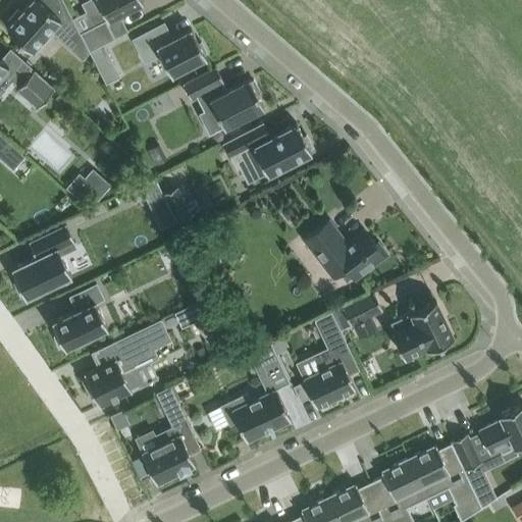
[(9,23),(6,27),(35,52),(55,30),(70,44),(81,33),(63,0),(43,0),(42,2),(40,0),(30,0),(19,11),(17,9),(6,20),(9,23)]
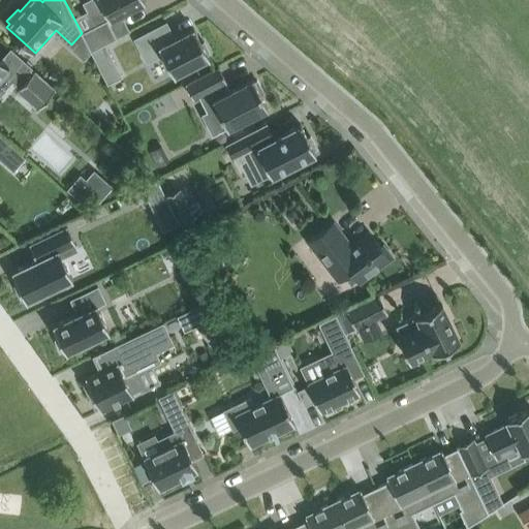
[(99,0),(105,10),(91,18),(95,25),(82,32),(91,51),(116,36),(107,21),(145,1),(144,0),(99,0)]
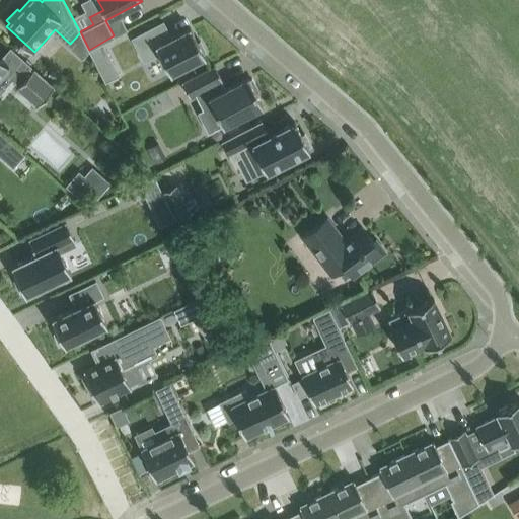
[(163,21),(132,38),(144,60),(159,52),(170,74),(205,56),(204,53),(206,52),(201,41),(198,42),(190,26),(171,36),(163,21)]
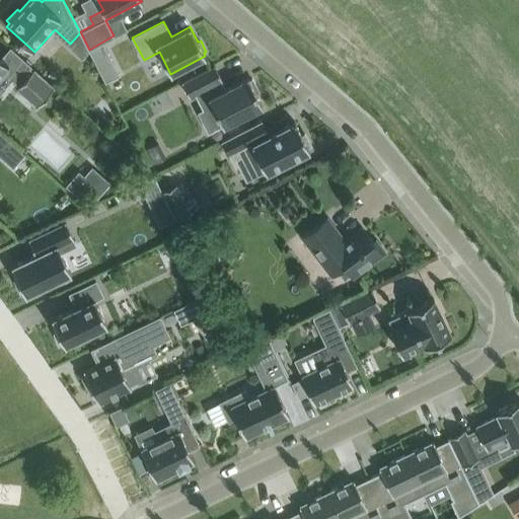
[(107,40),(89,50),(99,70),(118,61),(107,40)]
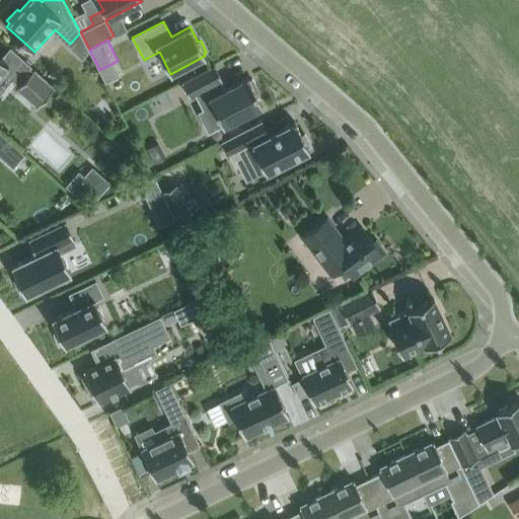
[(0,57),(0,56),(0,81),(5,86),(12,79),(18,84),(16,87),(36,105),(54,87),(33,69),(31,70),(29,68),(31,66),(9,46),(0,57)]
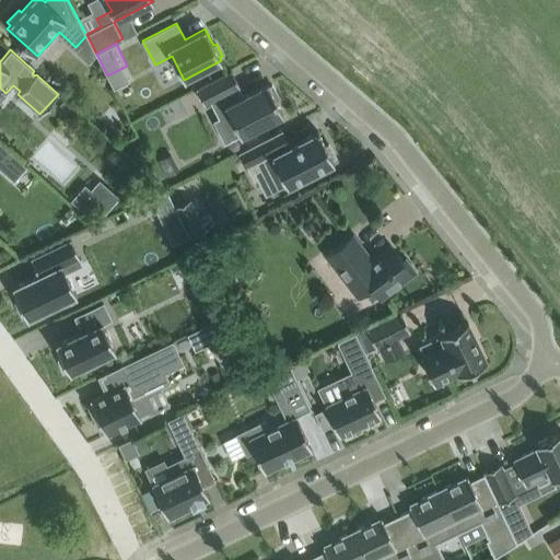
[(241,88),(232,70),(197,89),(206,105),(217,100),(225,116),(230,114),(241,136),(243,135),(245,138),(258,131),(257,128),(283,114),(276,100),(280,98),(272,84),(269,86),(268,83),(243,95),(240,88),(241,88)]
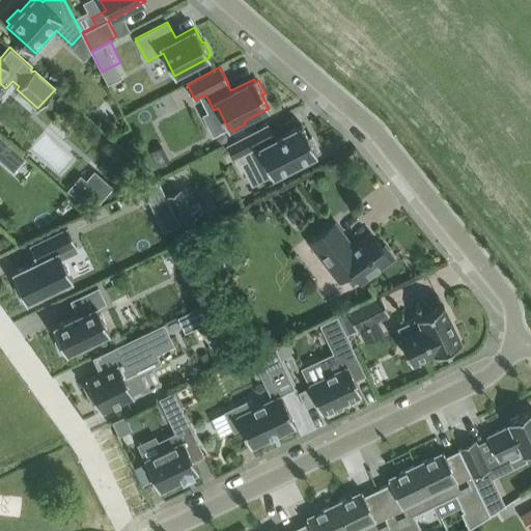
[(268,123),(226,144),(234,159),(235,159),(242,170),(259,161),(267,176),(272,173),(273,176),(317,154),(315,149),(318,148),(312,137),(309,138),(302,123),(275,138),(268,123)]
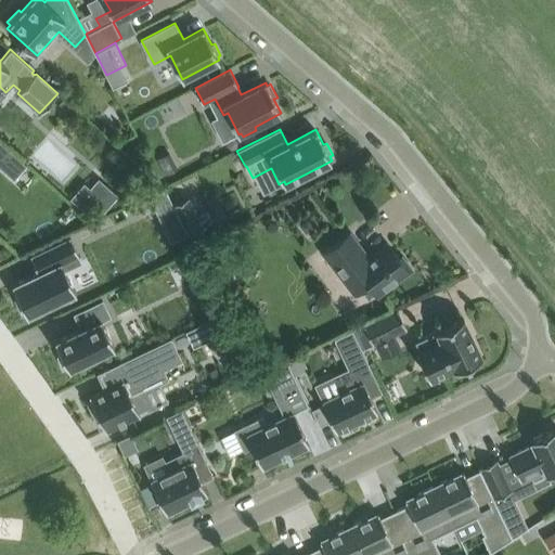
[(5,145),(0,151),(0,165),(14,178),(27,164),(5,145)]
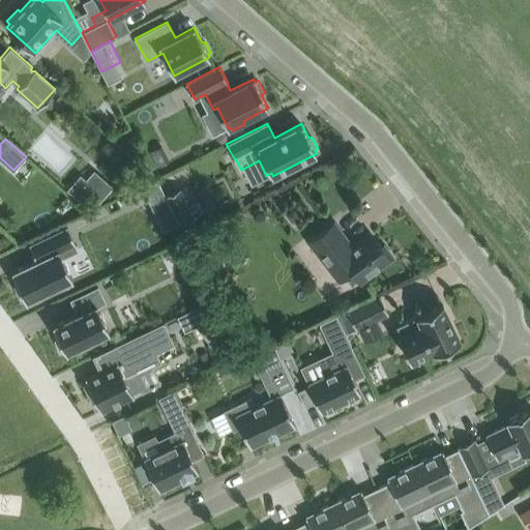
[(162,145),(149,151),(158,167),(170,160),(162,145)]
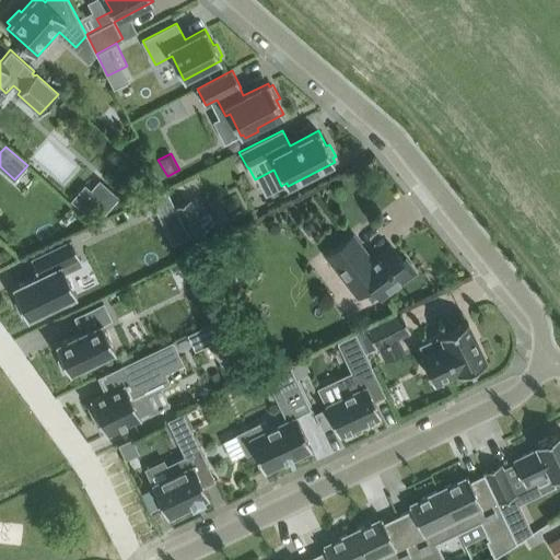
[(90,189),(77,206),(85,213),(94,205),(104,213),(118,197),(98,179),(90,189)]
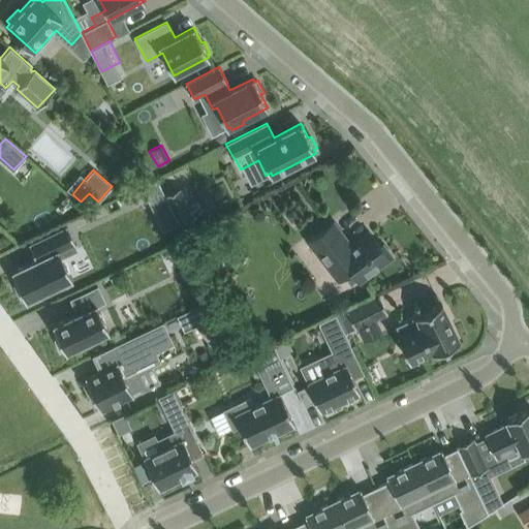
[(158,181),(144,188),(163,231),(179,224),(179,223),(165,195),(158,181)]
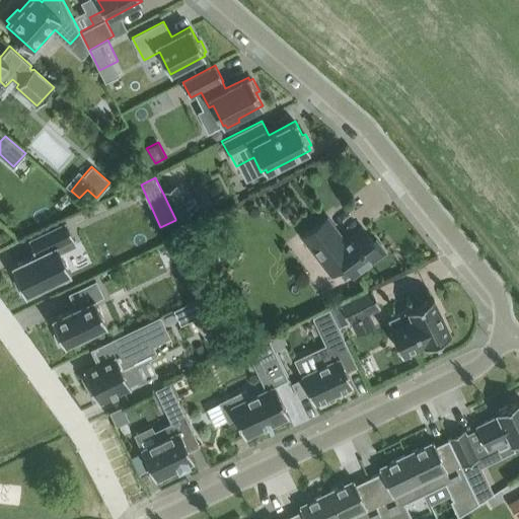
[(176,183),(162,191),(175,219),(190,212),(176,183)]
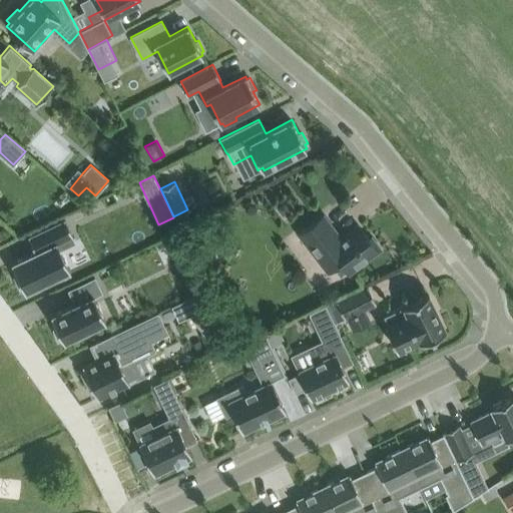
[(285,203),(276,208),(283,218),(291,212),(285,203)]
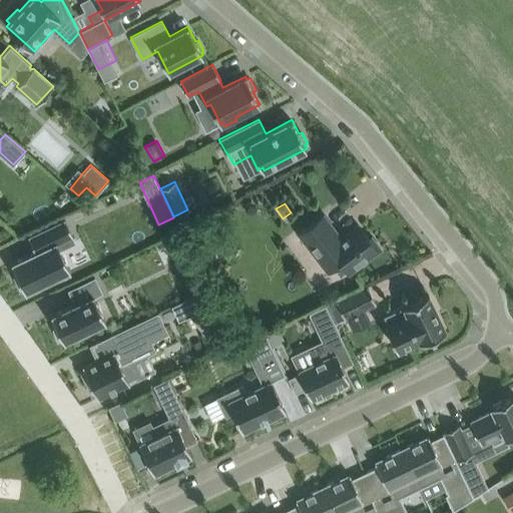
[(324,214),(298,234),(328,272),(340,263),(349,274),(381,248),(372,235),(369,237),(358,224),(341,237),(324,214)]
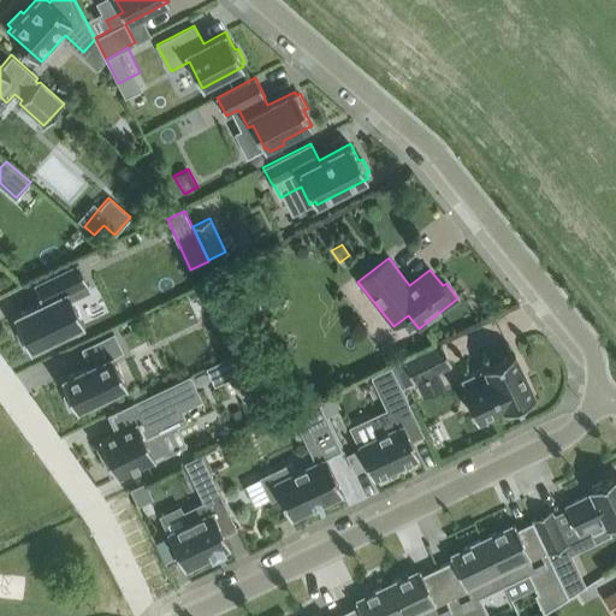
[(42,301),(13,315),(21,330),(17,332),(25,349),(29,347),(30,350),(35,348),(37,351),(54,343),(52,339),(84,324),(72,298),(89,291),(86,284),(88,283),(78,264),(35,285),(42,301)]
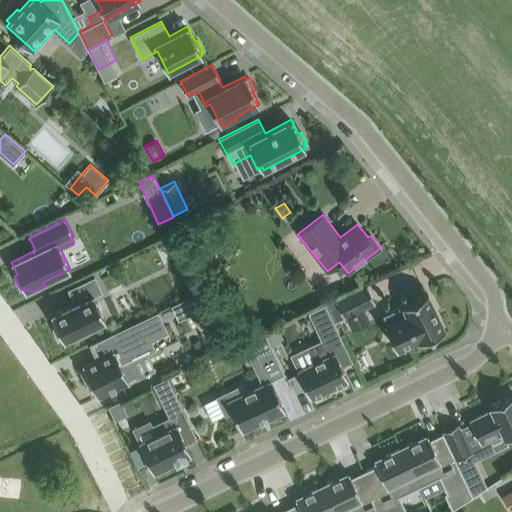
[(74,303),(50,315),(56,327),(52,329),(57,340),(61,338),(62,341),(73,335),(75,339),(88,333),(86,329),(104,320),(92,296),(100,292),(93,277),(67,290),(74,303)]
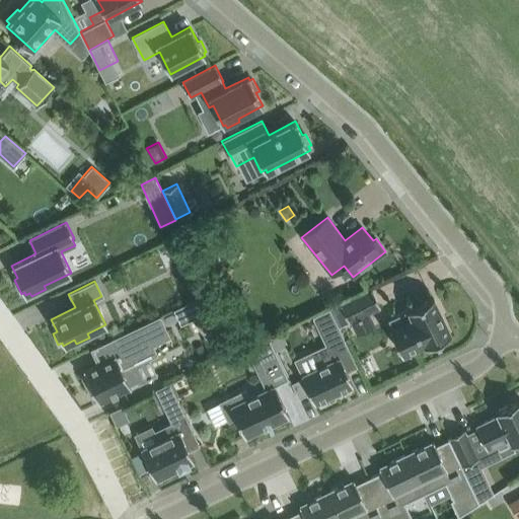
[(352,320),(357,331),(373,324),(367,312),(380,306),(371,288),(340,303),(349,321),(352,320)]
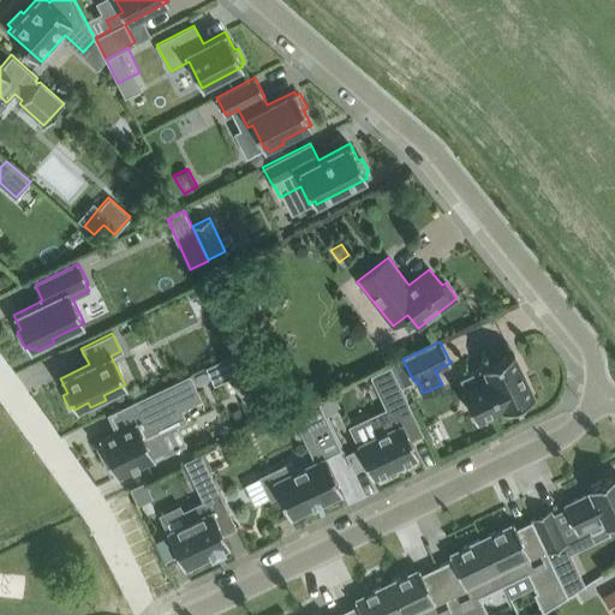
[(245,347),(207,366),(215,383),(236,372),(251,404),(268,396),(245,347)]
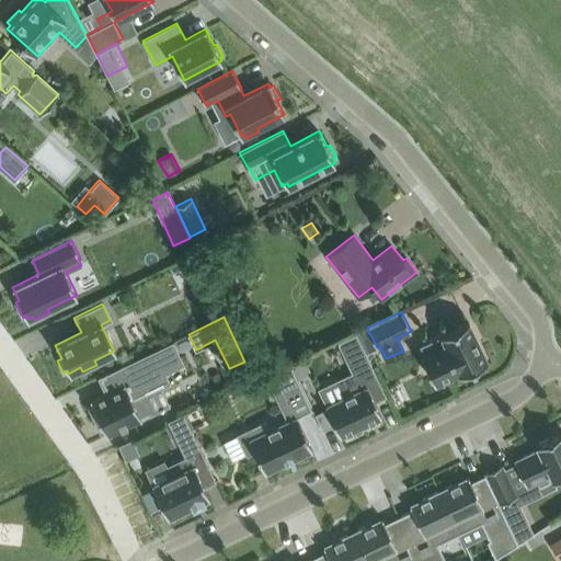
[(421,355),(434,381),(458,370),(459,373),(470,367),(471,370),(485,364),(483,361),(487,359),(468,320),(419,343),(424,353),(421,355)]
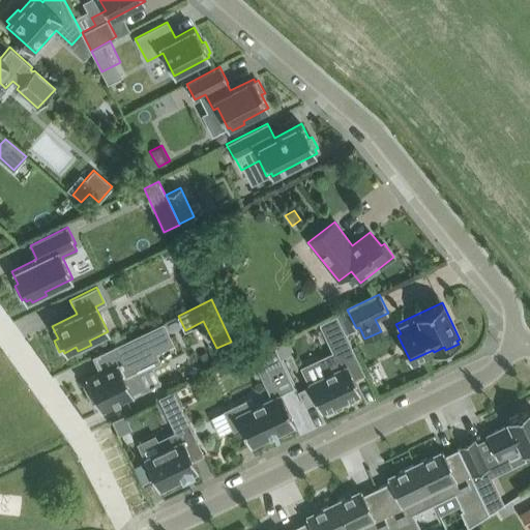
[(310,386),(297,391),(305,407),(317,402),(322,412),(361,393),(354,379),(364,374),(336,315),(319,323),(333,352),(319,358),(326,374),(307,383),(310,386)]
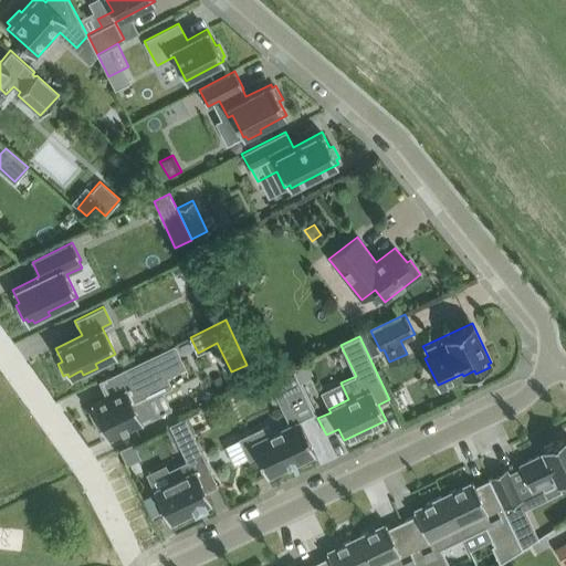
[(107,396),(91,404),(100,421),(95,423),(102,437),(106,435),(108,439),(157,415),(147,398),(171,386),(167,376),(185,367),(174,344),(100,380),(107,396)]
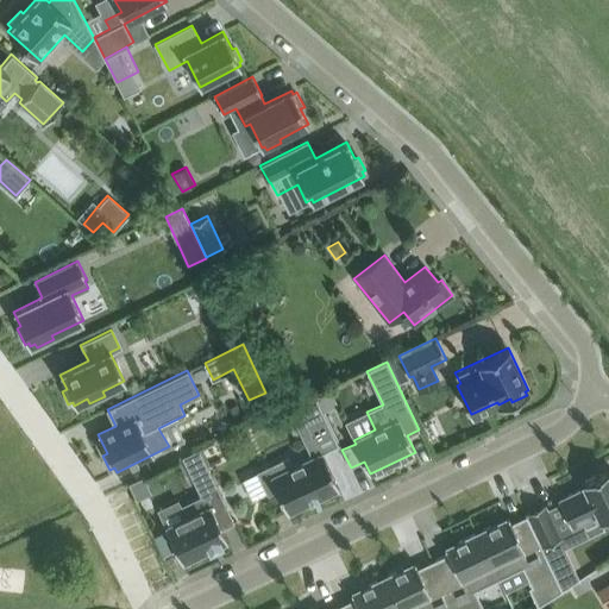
[(330,389),(316,396),(322,410),(337,403),(330,389)]
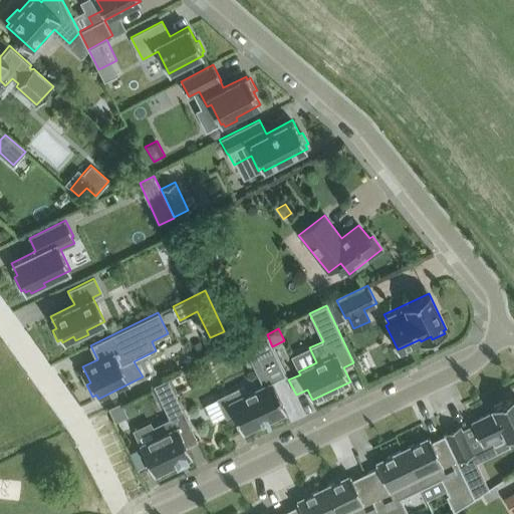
[(266,351),(258,355),(264,368),(280,361),(272,346),(267,334),(260,337),(266,351)]
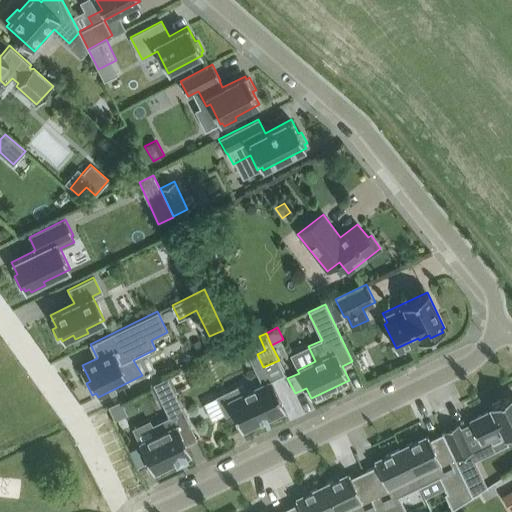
[(151,421),(133,429),(139,442),(154,473),(176,463),(187,458),(187,457),(192,455),(187,444),(197,439),(168,377),(167,377),(160,380),(153,383),(153,384),(169,417),(153,424),(151,421)]
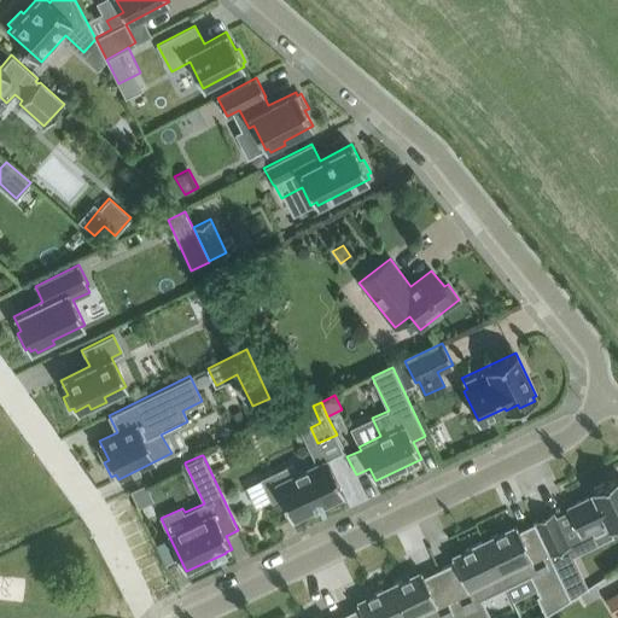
[(261,478),(245,485),(257,509),(272,501),(281,497),(292,520),(344,496),(326,458),(297,472),(292,462),(261,478)]
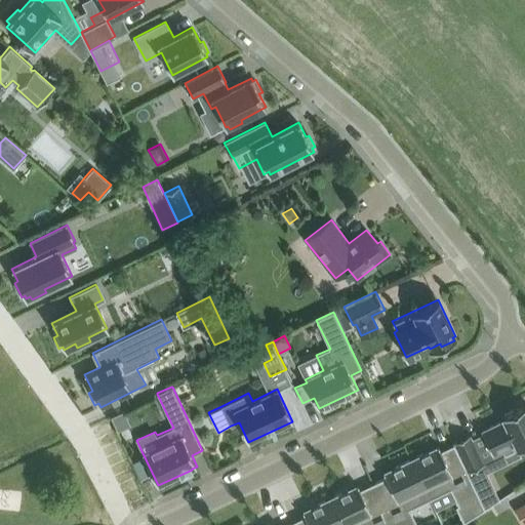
[(481,430),(492,454),(515,444),(517,449),(524,444),(524,404),(501,415),(503,419),(481,430)]
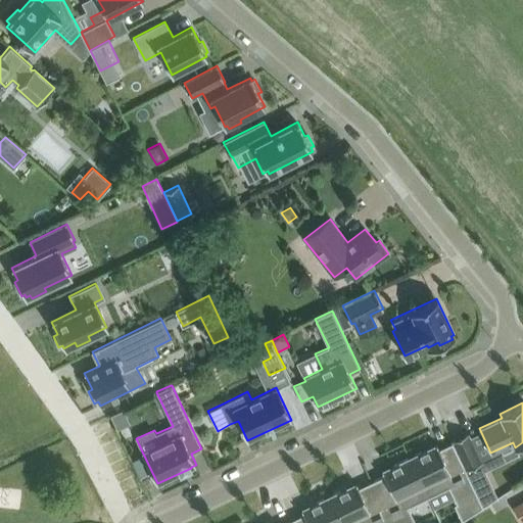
[(468,432),(452,440),(453,442),(466,469),(482,461),(468,432)]
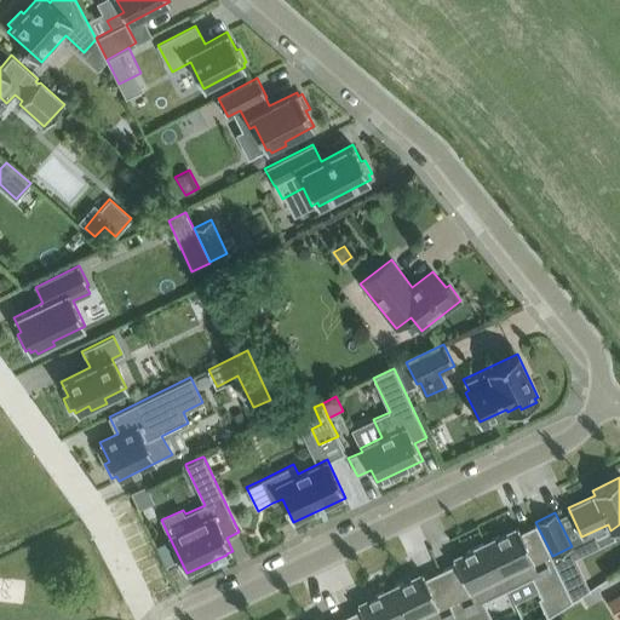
[(506,532),(486,541),(507,589),(529,579),(546,616),(573,600),(552,556),(537,524),(509,538),(506,532)]
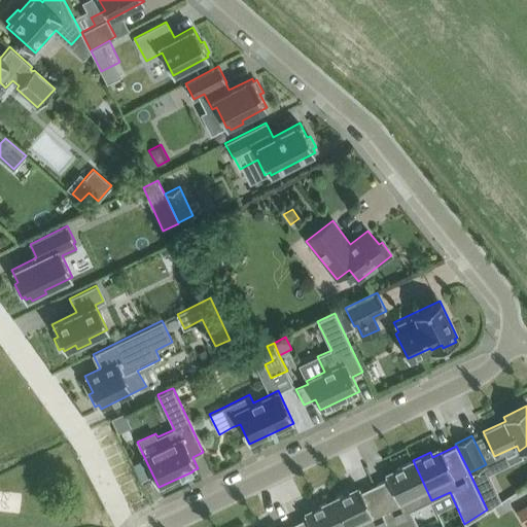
[(394,526),(419,526),(412,511),(431,500),(413,460),(395,469),(397,473),(374,485),(394,526)]
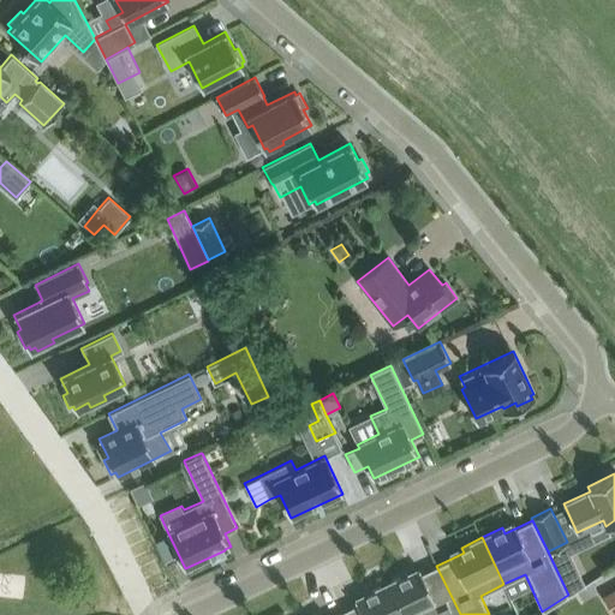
[(407,573),(387,583),(401,614),(459,614),(436,566),(410,578),(407,573)]
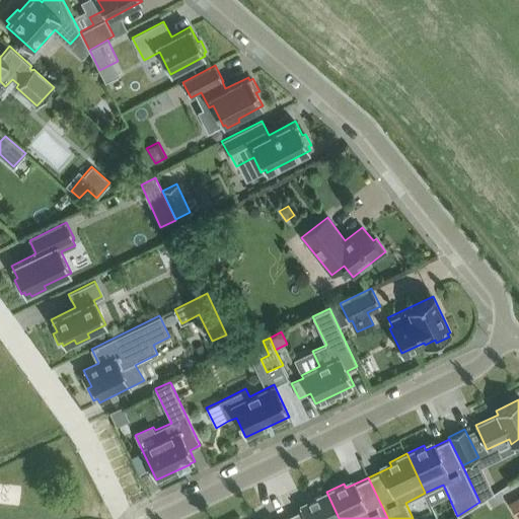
[(311,505),(289,516),(290,518),(339,518),(326,492),(309,501),(311,505)]
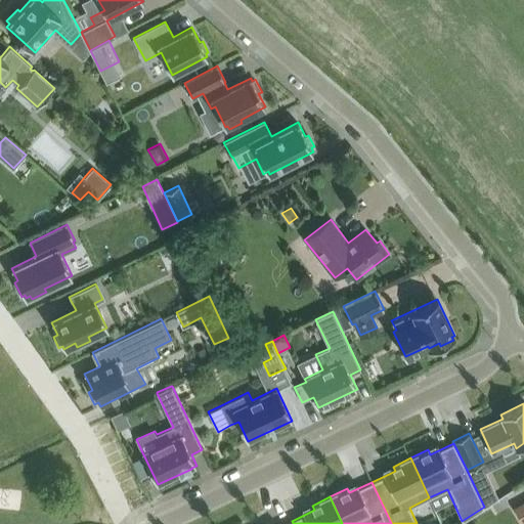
[(523,501),(515,508),(523,522),(523,521),(523,501)]
